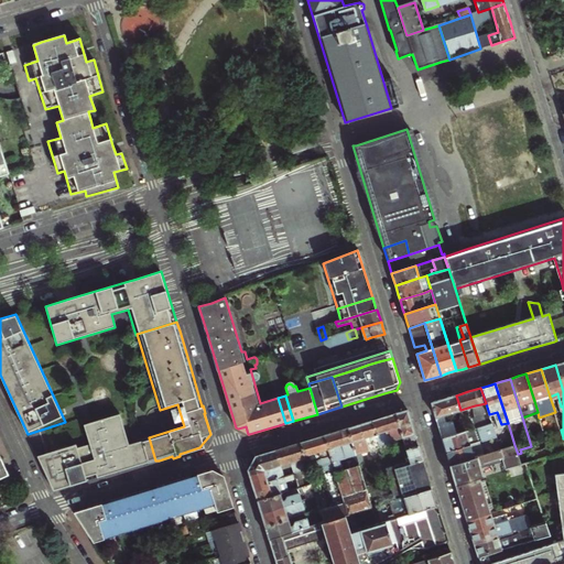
[(442,400),(432,403),(436,418),(461,410),(456,396),(442,400)]
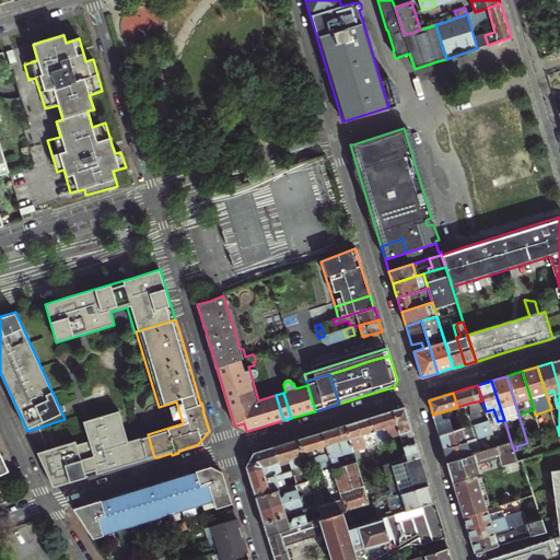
[(482,400),(471,403),(475,415),(486,411),(482,400)]
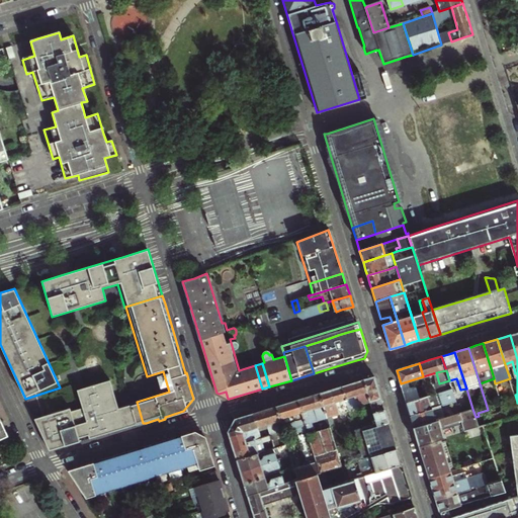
[(384,409),(380,399),(374,376),(368,378),(362,380),(369,403),(372,412),(378,410),(384,409)]
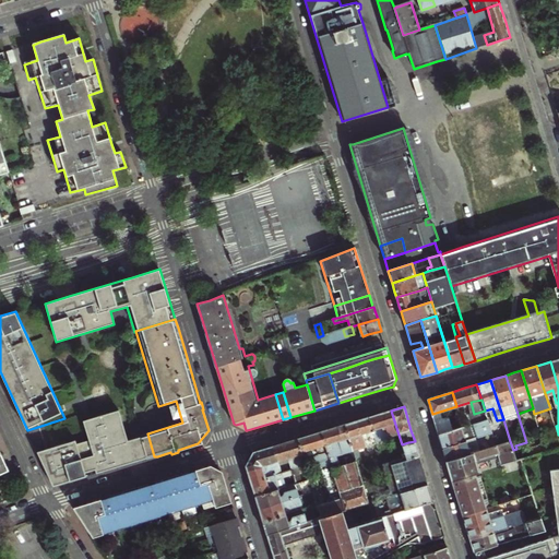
[(379,414),(368,417),(376,447),(379,445),(378,441),(385,440),(385,438),(399,435),(391,411),(379,414)]
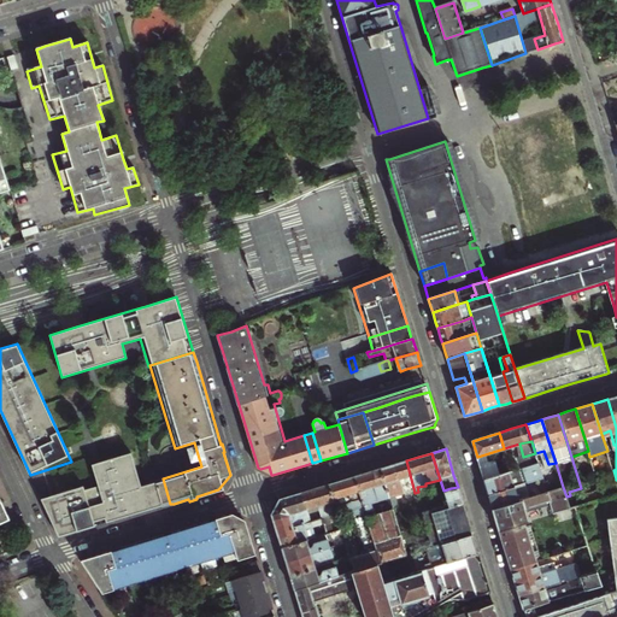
[(515,459),(518,470),(532,465),(539,464),(535,453),(523,457),(515,459)]
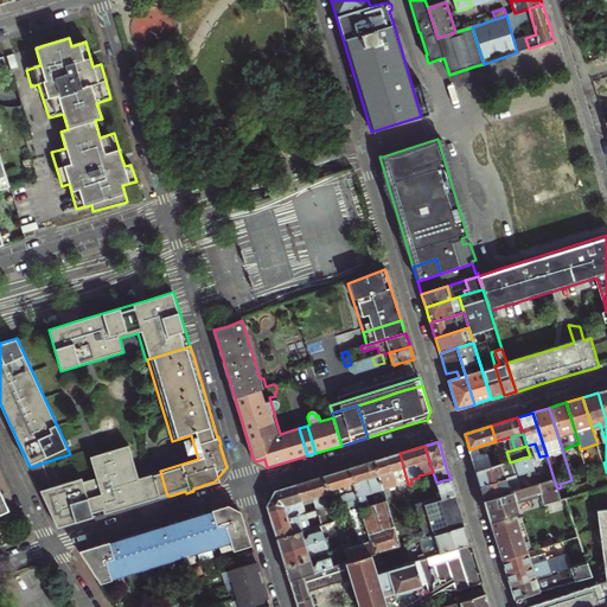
[(160,498),(153,473),(134,481),(123,447),(85,459),(91,480),(78,485),(76,480),(42,492),(50,511),(58,529),(70,525),(160,498)]
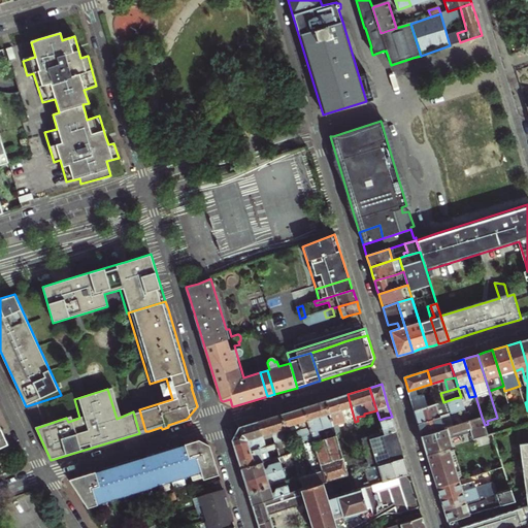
[(335,398),(325,401),(332,426),(350,420),(352,424),(356,423),(355,422),(348,394),(335,398)]
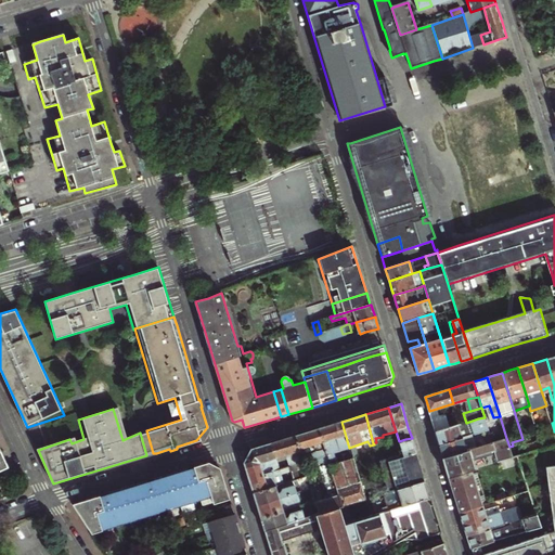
[(493,417),(486,421),(488,429),(490,435),(492,442),(506,438),(500,416),(493,417)]
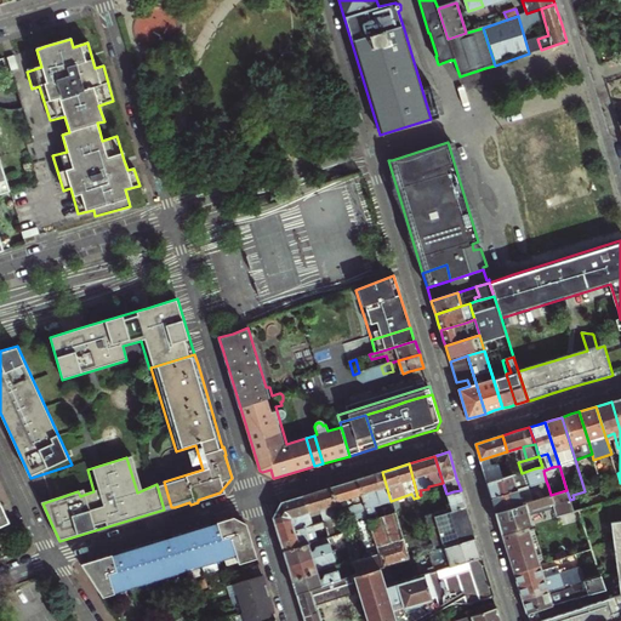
[(535,468),(540,483),(546,480),(543,471),(542,467),(535,468)]
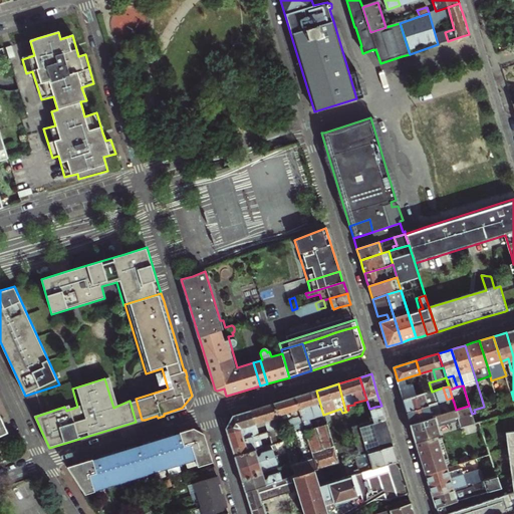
[(432,392),(403,400),(406,408),(407,411),(440,402),(447,400),(443,388),(432,392)]
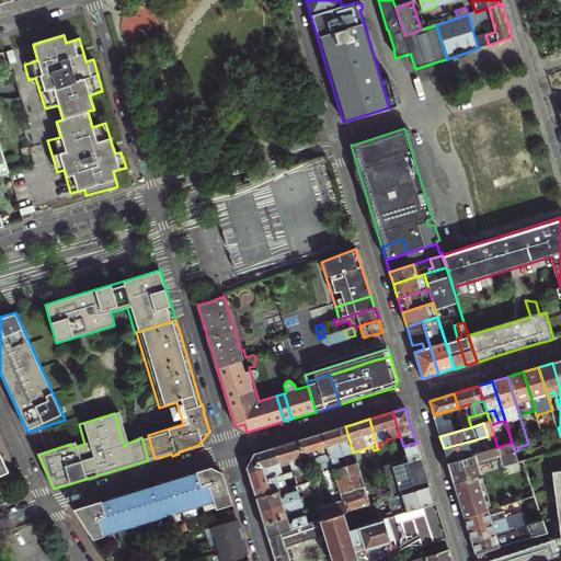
[(333,430),(322,433),(328,453),(332,466),(334,473),(342,471),(338,457),(353,453),(345,426),(333,430)]
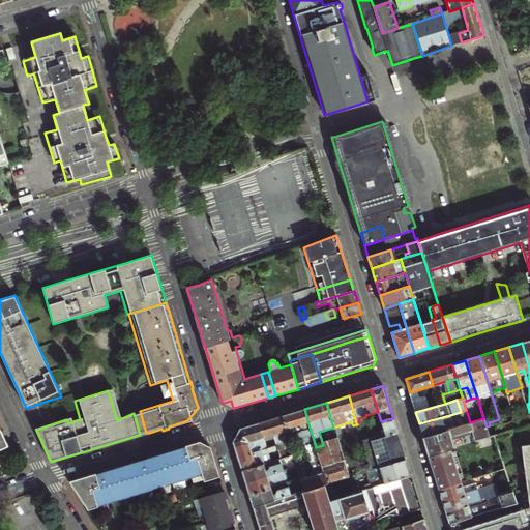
[(298,411),(292,413),(296,425),(298,424),(300,431),(310,428),(304,409),(298,411)]
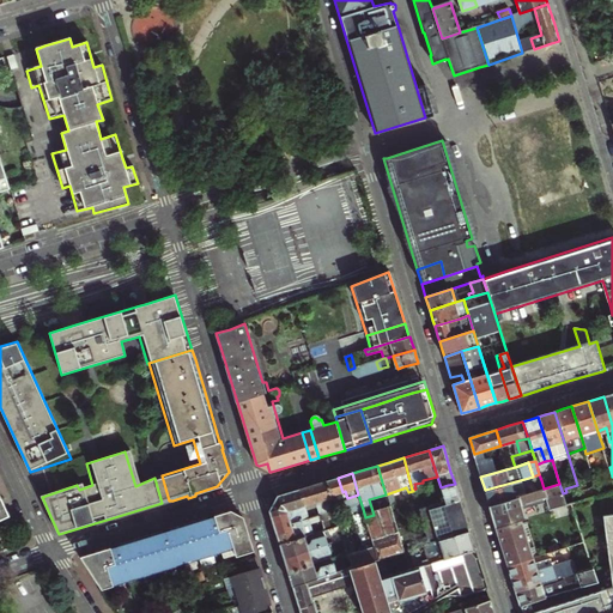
[(155,478),(162,503),(169,501),(162,475),(155,478)]
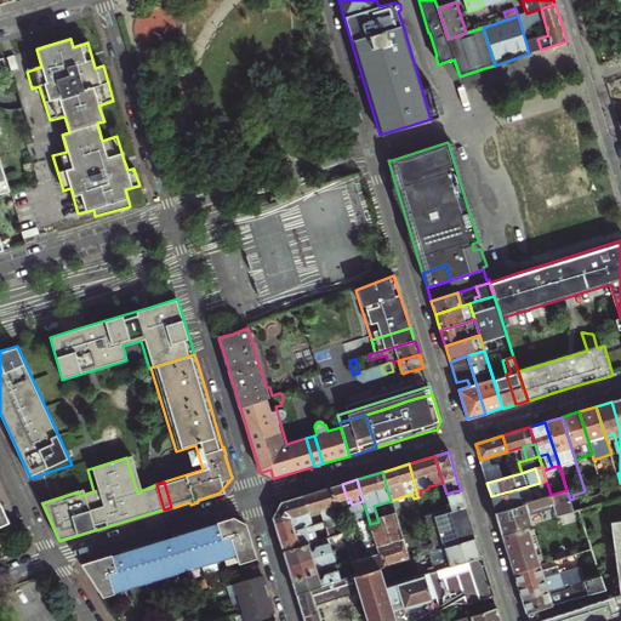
[(352,513),(349,505),(347,499),(342,484),(336,486),(330,488),(335,503),(337,508),(339,512),(340,517),(352,513)]
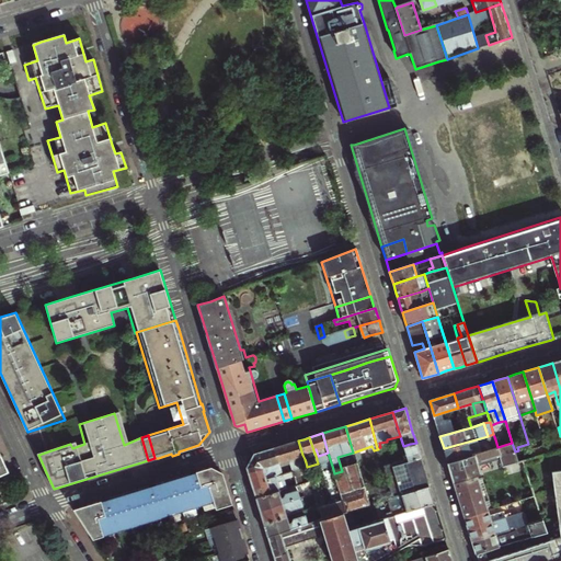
[(480,438),(444,448),(446,456),(448,462),(480,453),(478,443),(481,442),(480,438)]
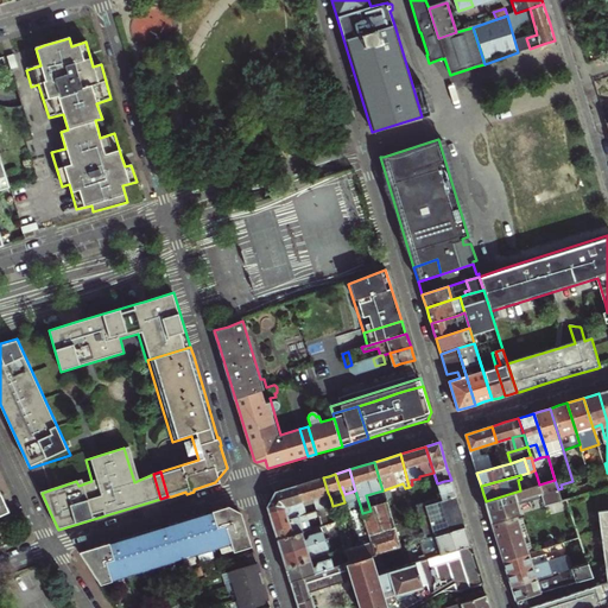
[(539,485),(537,476),(524,481),(526,488),(536,486),(539,485)]
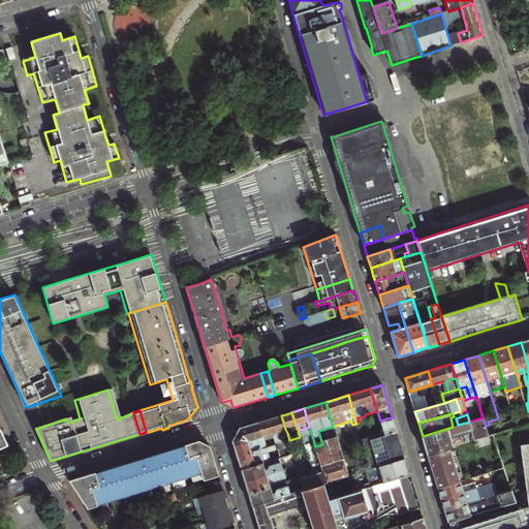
[(285,429),(281,415),(271,418),(258,423),(262,435),(272,432),(274,437),(276,443),(276,444),(282,442),(283,442),(281,435),(279,430),(285,429)]
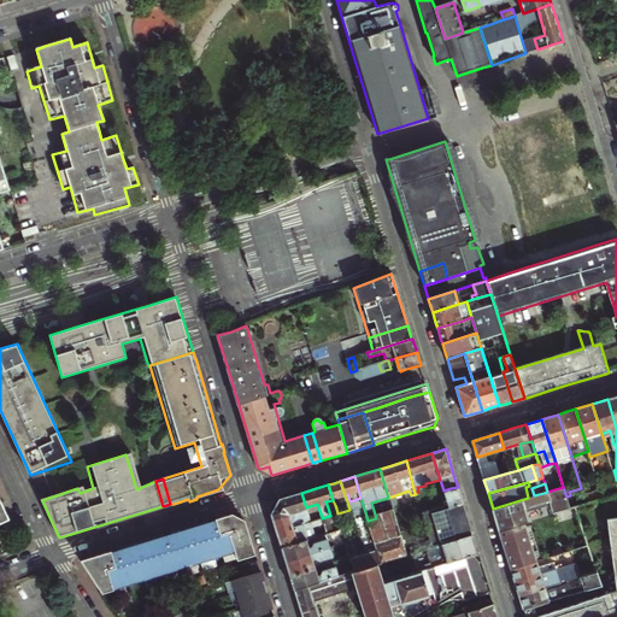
[(444,491),(445,497),(448,506),(463,503),(462,498),(459,491),(458,487),(451,488),(444,491)]
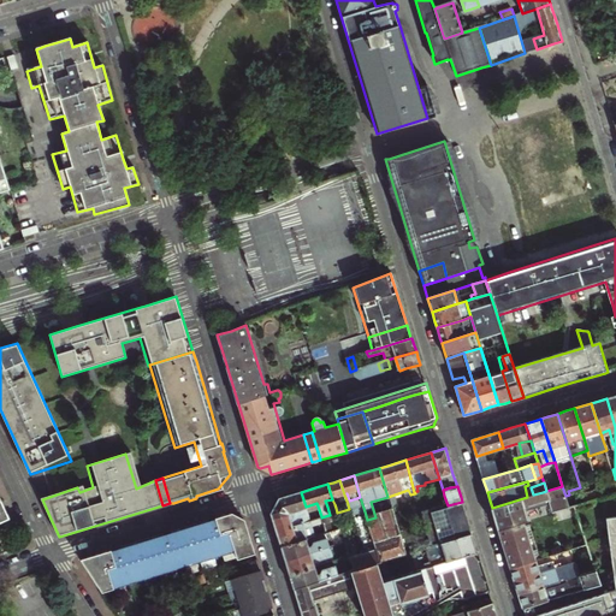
[(566,496),(562,486),(546,491),(552,511),(558,510),(569,507),(567,498),(566,496)]
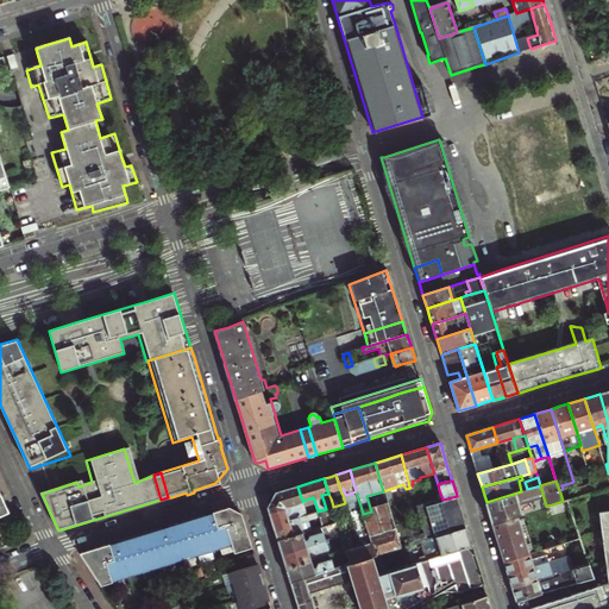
[(302,501),(297,487),(288,489),(276,493),(269,508),(269,510),(284,507),(288,520),(296,518),(306,514),(307,514),(305,506),(315,503),(313,497),(302,501)]
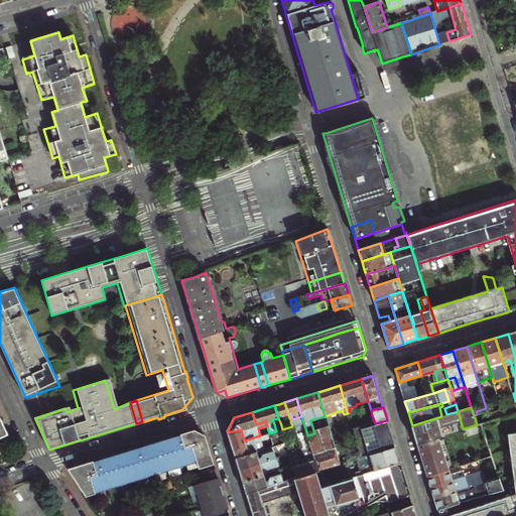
[(417,442),(439,435),(442,435),(439,425),(453,421),(452,418),(454,417),(454,415),(456,415),(455,412),(446,414),(441,416),(412,425),(415,436),(417,442)]
